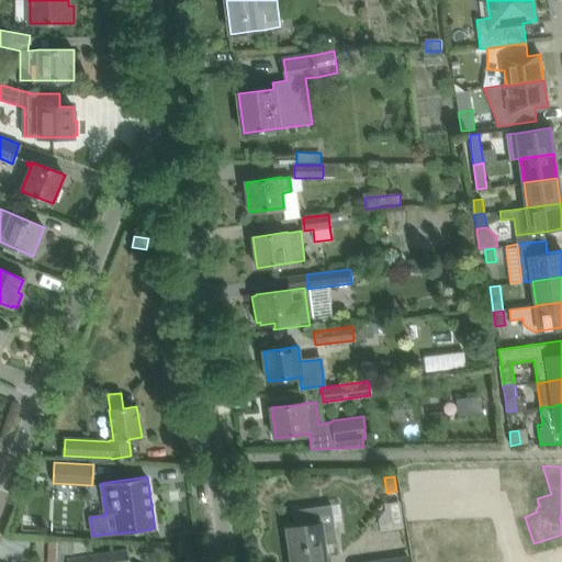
[(292,561),(325,561),(324,544),(337,542),(332,504),(295,509),(298,526),(288,528),(292,561)]
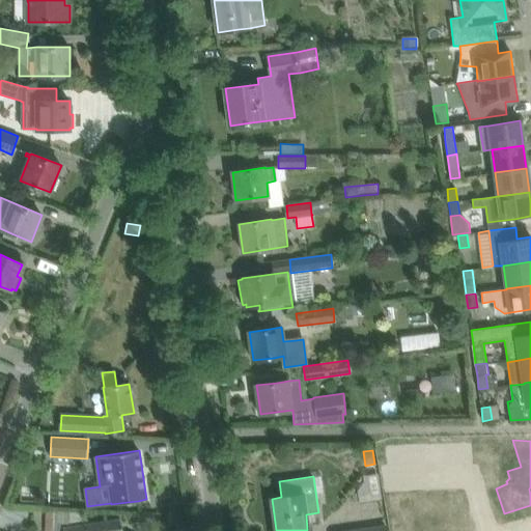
[(392,493),(385,495),(387,506),(394,505),(392,493)]
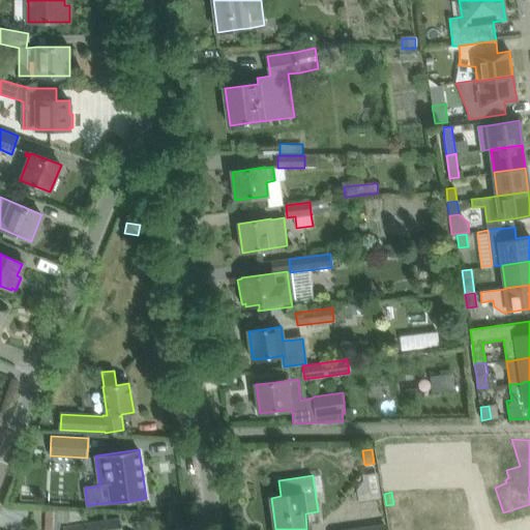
[(403,493),(403,511),(418,512),(423,529),(436,529),(465,522),(458,499),(440,503),(438,497),(441,496),(439,492),(403,493)]
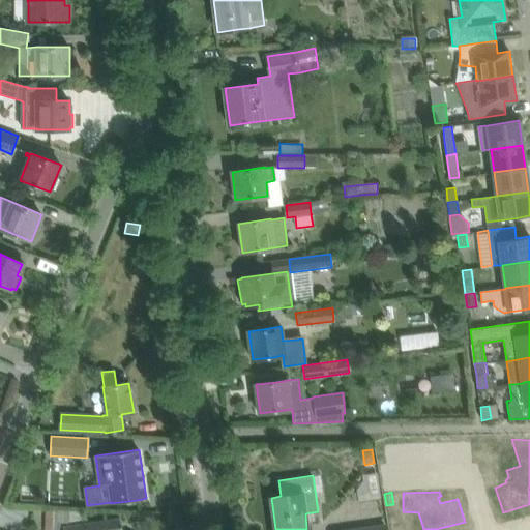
[(53,529),(55,511),(55,509),(46,508),(46,529),(53,529)]
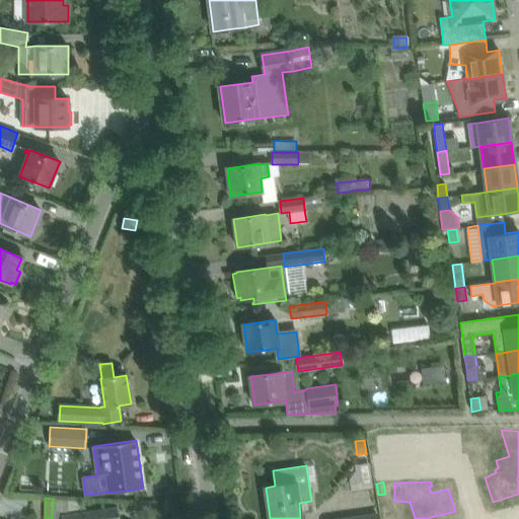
[(68,512),(68,501),(54,501),(52,518),(59,518),(59,512),(68,512)]
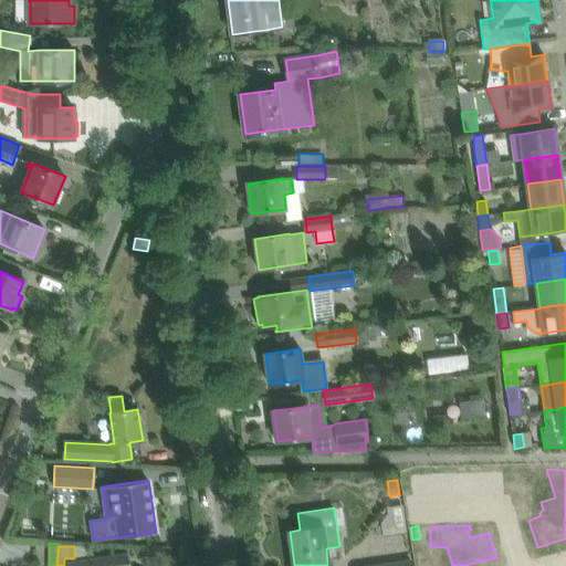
[(67,565),(130,565),(128,554),(67,563),(67,565)]
